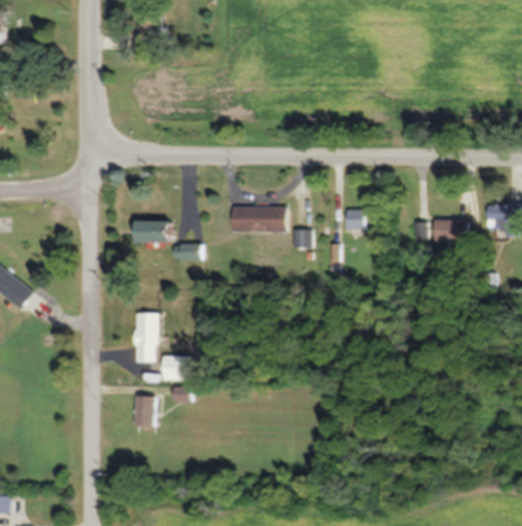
[(521,204),(486,204),(486,236),(521,236),(521,204)]
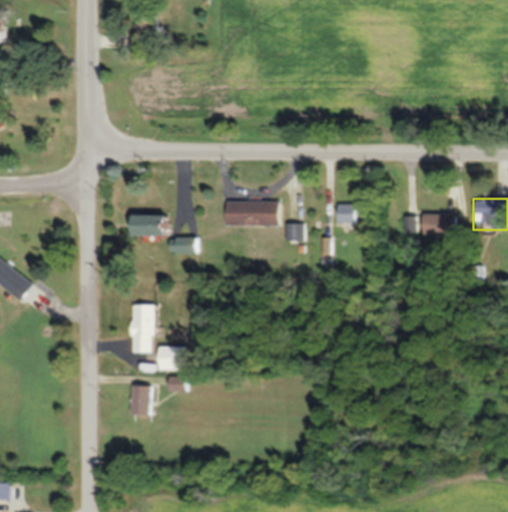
[(277,201),(224,201),(224,226),(277,226),(277,201)]
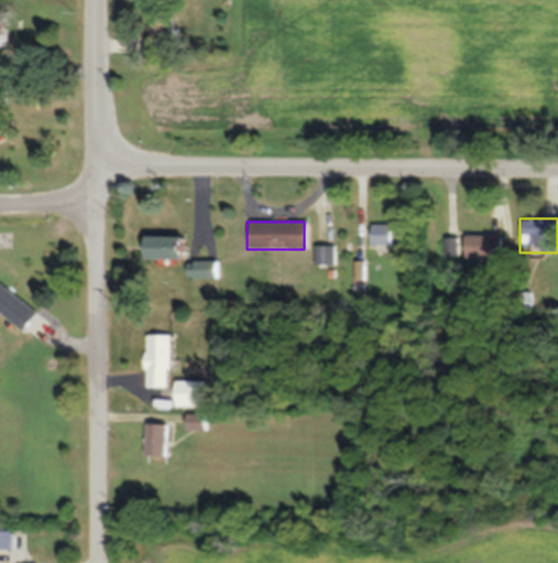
[(368,245),(387,245),(387,225),(368,225),(368,245)]
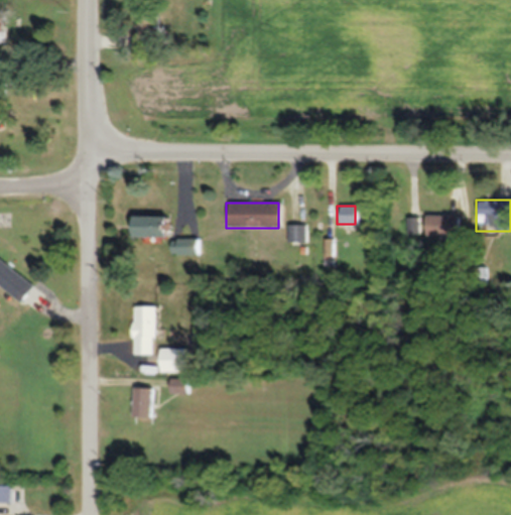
[(129,237),(165,237),(165,216),(129,216),(129,237)]
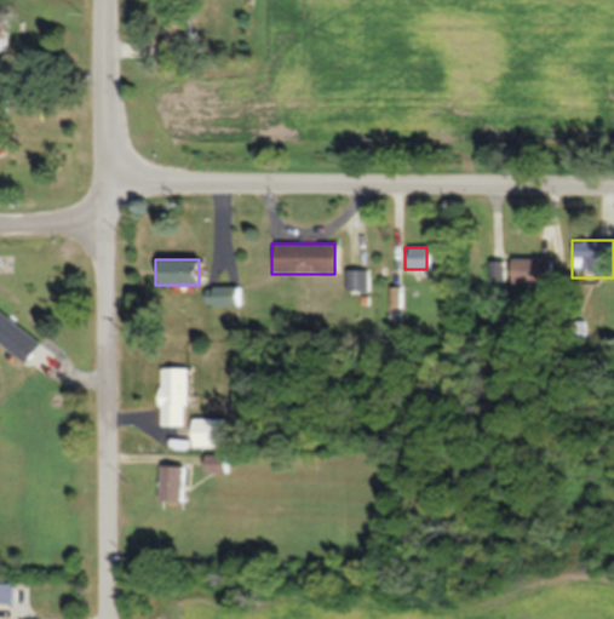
[(510,284),(550,284),(550,259),(510,259),(510,284)]
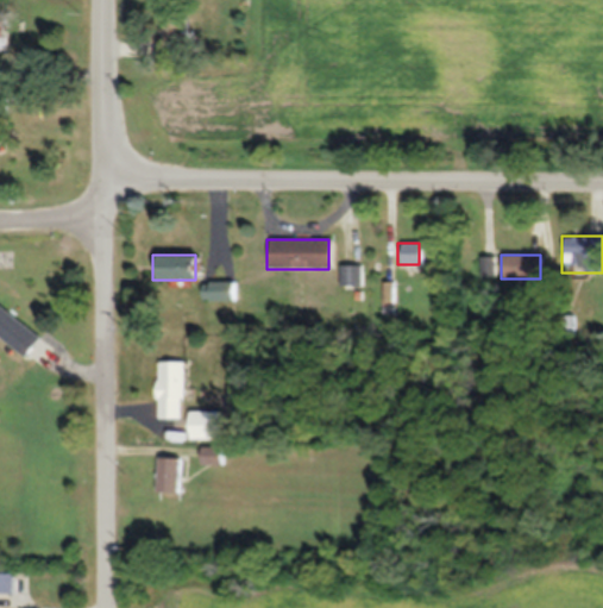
[(337,265),(337,287),(358,287),(358,265),(337,265)]
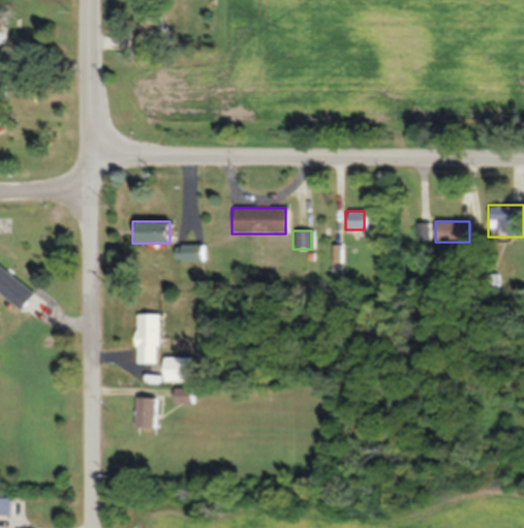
[(201,260),(201,245),(173,245),(173,260),(201,260)]
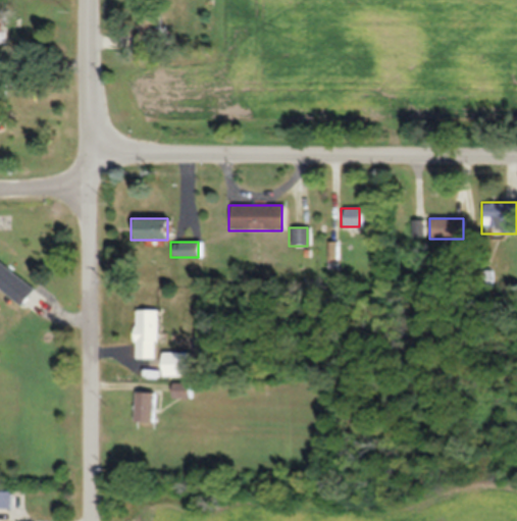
[(0,292),(18,306),(32,289),(0,264),(0,292)]
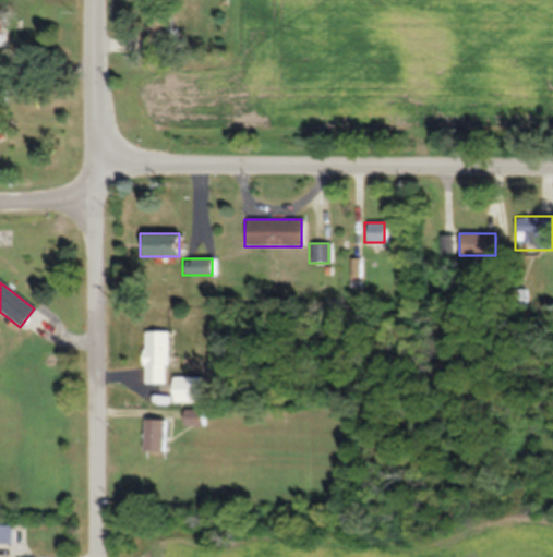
[(166,331),(142,331),(142,383),(166,383),(166,331)]
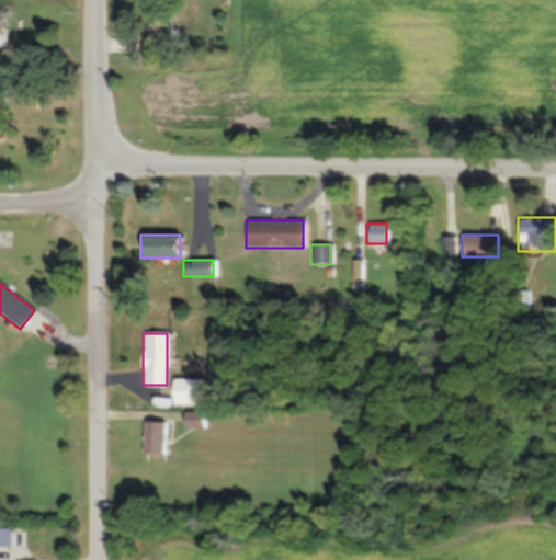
[(163,454),(163,422),(143,422),(143,454),(163,454)]
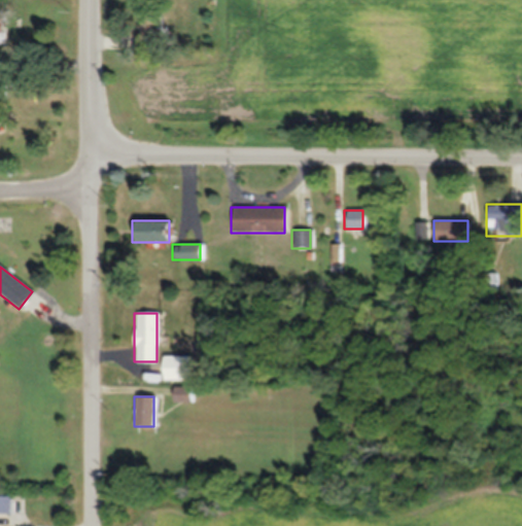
[(0,515),(9,515),(9,498),(0,497),(0,515)]
